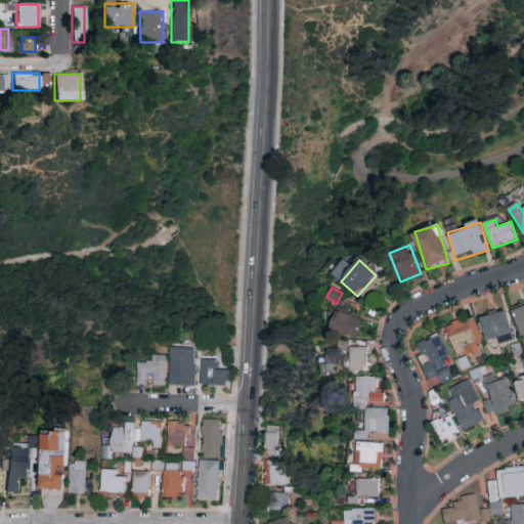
[(523,336),(521,337),(513,309),(523,305),(523,336)]
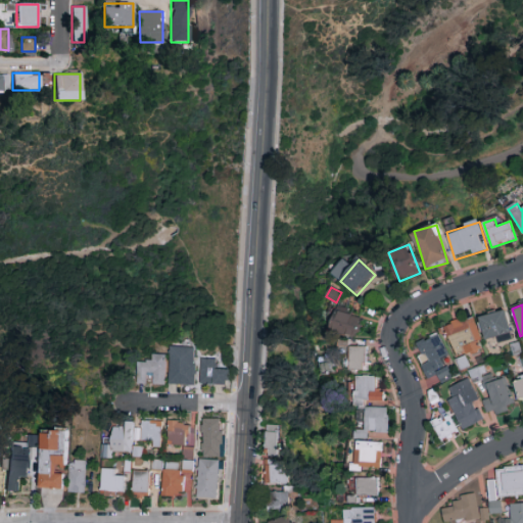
[(354,338),(330,329),(337,310),(362,319),(354,338)]
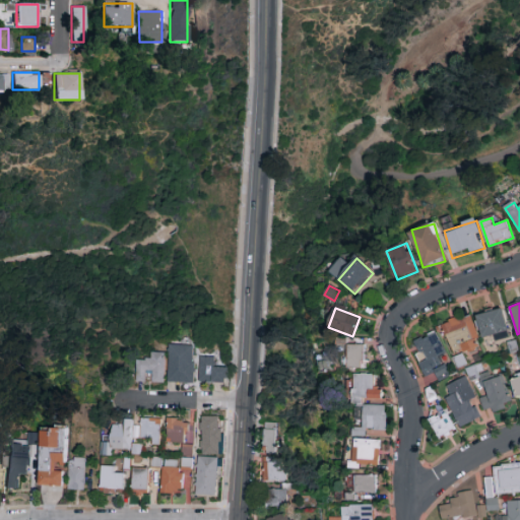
[(508,332),(481,337),(477,315),(503,310),(508,332)]
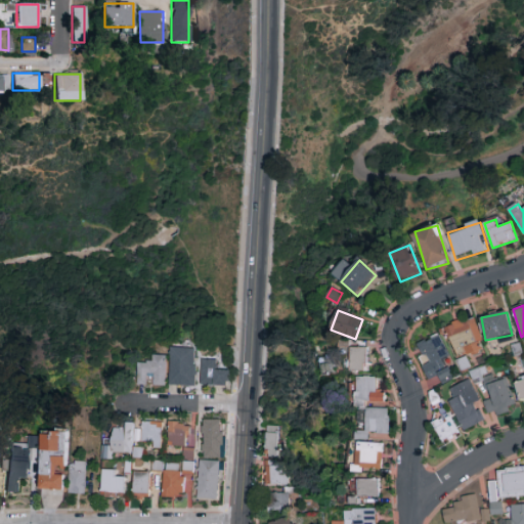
[(483,348),(455,358),(444,328),(471,317),(483,348)]
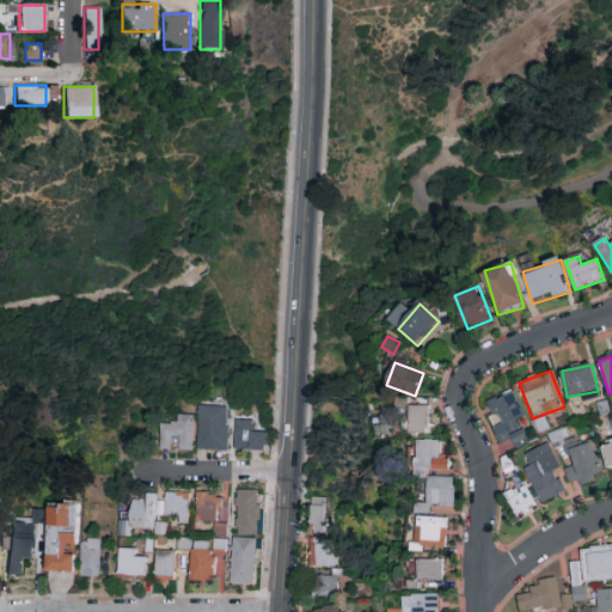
[(515,450),(510,439),(501,445),(493,428),(500,424),(489,402),(512,391),(525,416),(518,420),(528,442),(515,450)]
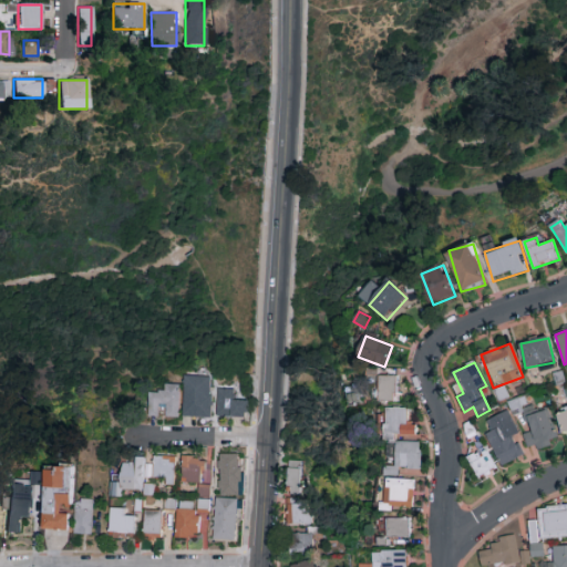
[(212,375),(212,418),(185,418),(185,375),(212,375)]
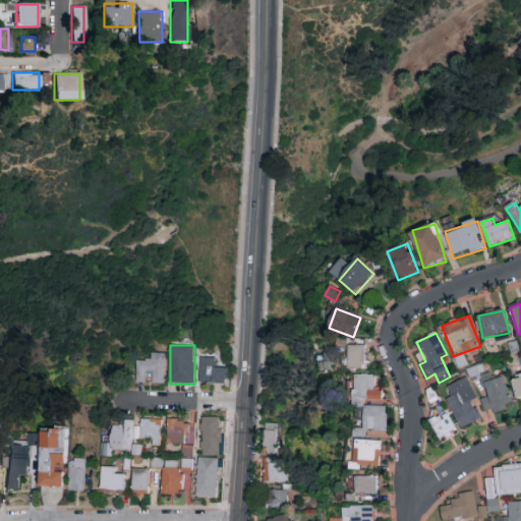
[(349,369),(349,345),(365,345),(365,369),(349,369)]
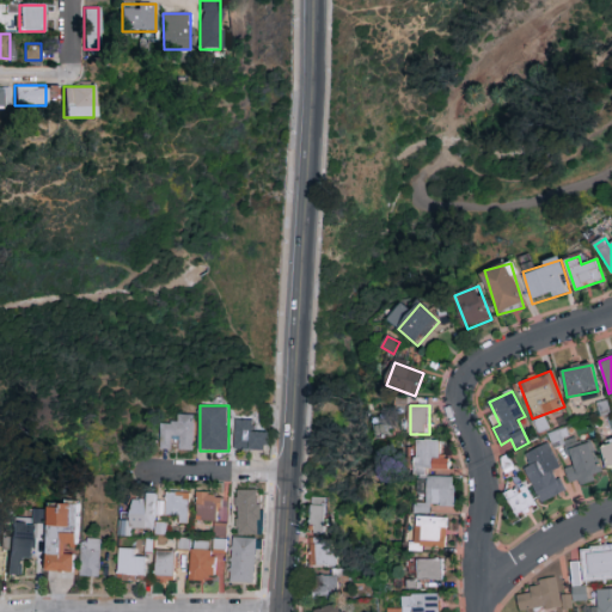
[(163,450),(163,426),(176,426),(176,415),(195,415),(195,450),(163,450)]
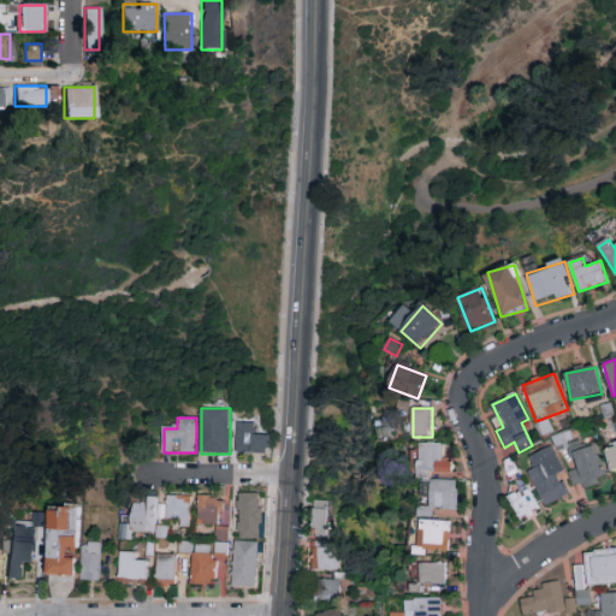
[(237,454),(237,422),(259,422),(259,434),(271,434),(271,454),(237,454)]
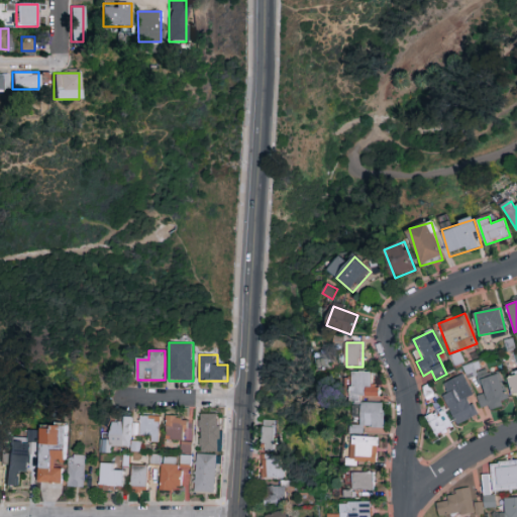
[(379,385),(379,398),(351,398),(351,372),(373,372),(373,385),(379,385)]
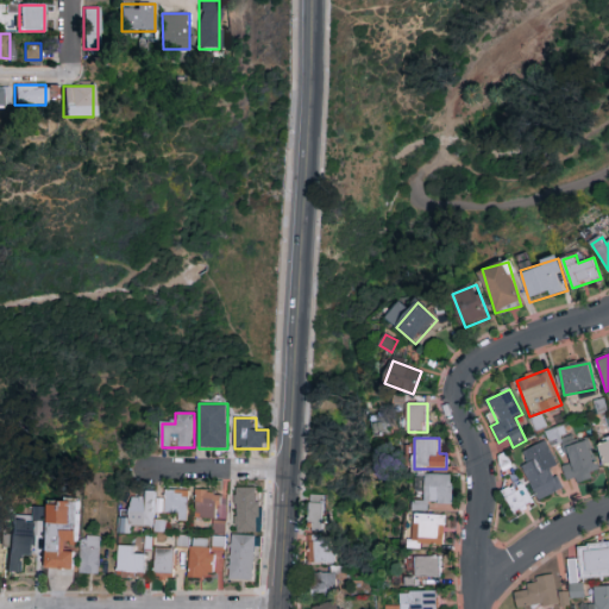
[(577,483),(575,475),(571,476),(563,447),(588,440),(598,477),(577,483)]
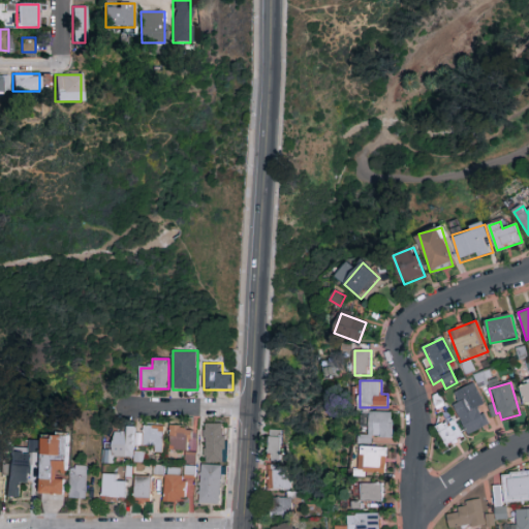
[(528,402),(528,382),(519,385),(523,404),(528,402)]
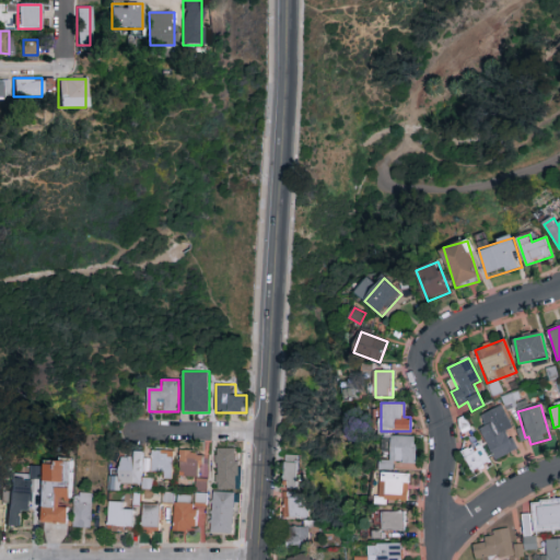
[(512,429),(506,432),(515,451),(494,461),(480,429),(486,426),(481,416),(501,406),(512,429)]
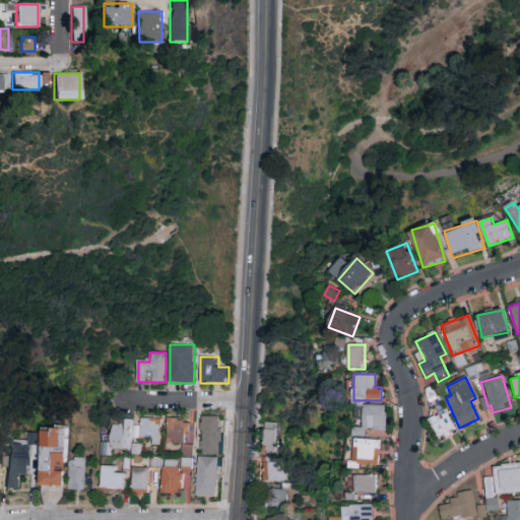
[(428,420),(438,414),(429,400),(435,396),(457,429),(441,440),(428,420)]
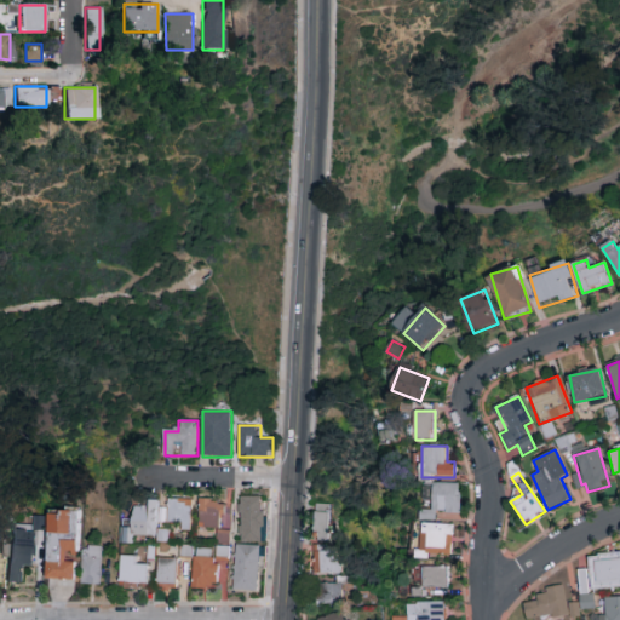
[(423,511),(432,511),(432,483),(461,484),(461,515),(423,515),(423,511)]
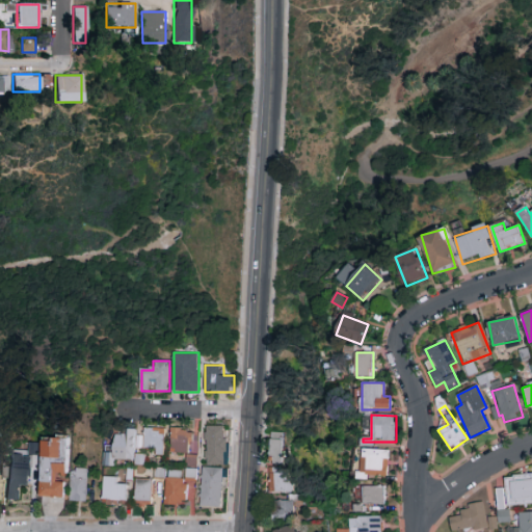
[(227,426),(227,466),(206,466),(206,426),(227,426)]
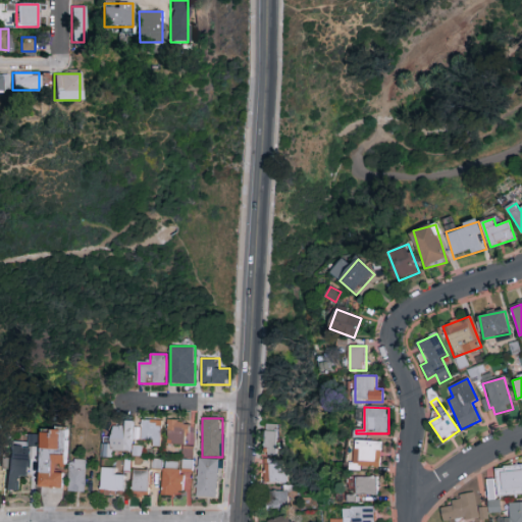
[(160,447),(151,446),(151,441),(142,441),(142,421),(161,421),(160,447)]
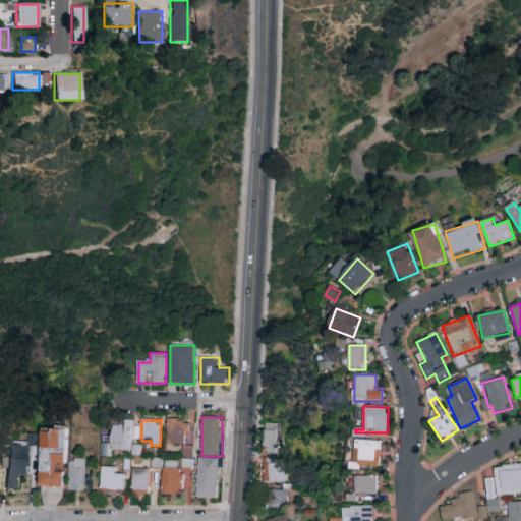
[(189,420),(189,445),(167,445),(167,420),(189,420)]
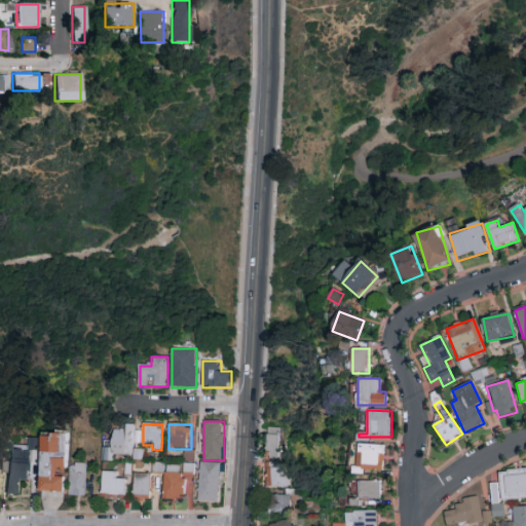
[(132,455),(115,454),(114,461),(101,460),(101,447),(113,448),(115,426),(134,427),(132,455)]
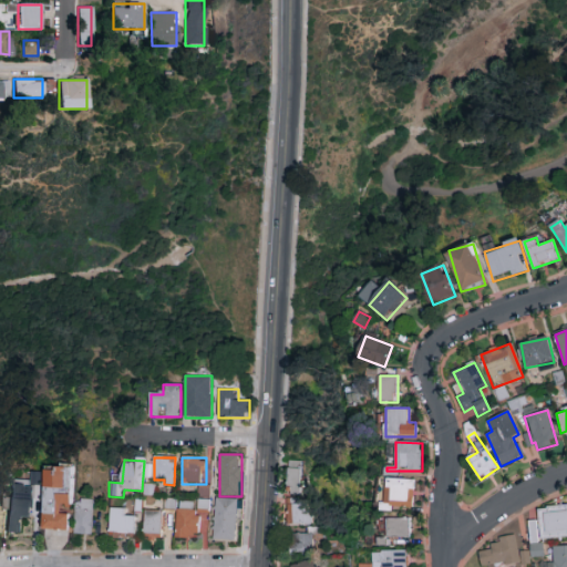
[(302,495),(288,495),(288,461),(302,461),(302,495)]
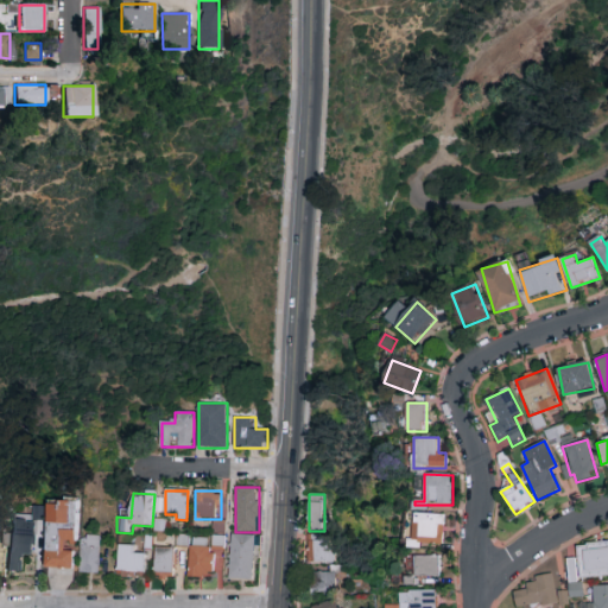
[(45,569),(49,500),(78,501),(76,570),(45,569)]
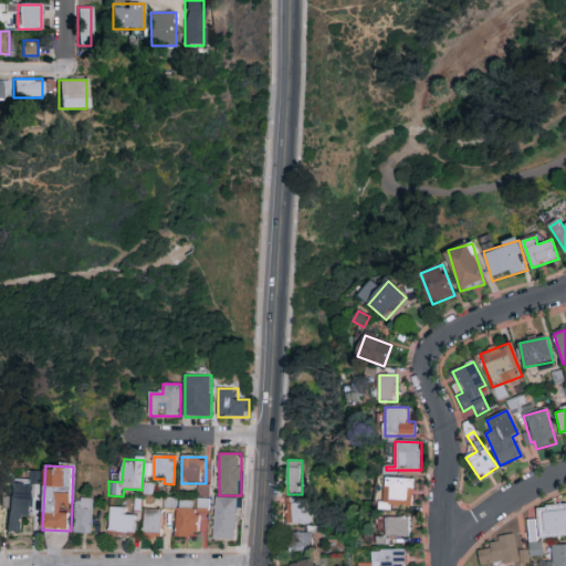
[(413,506),(386,506),(386,479),(413,479),(413,506)]
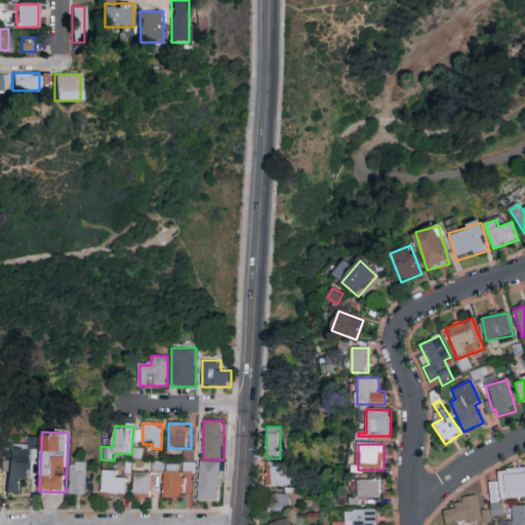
[(193,451),(192,459),(184,458),(186,450),(193,451)]
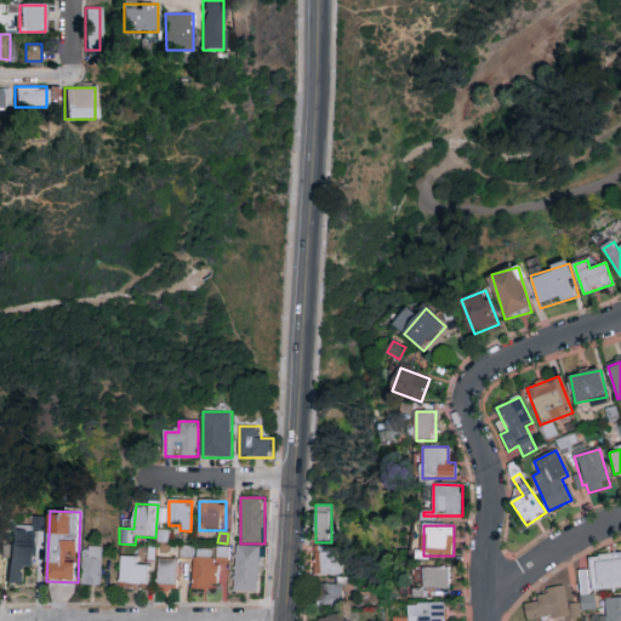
[(24,569),(23,584),(9,584),(10,545),(38,546),(38,569),(24,569)]
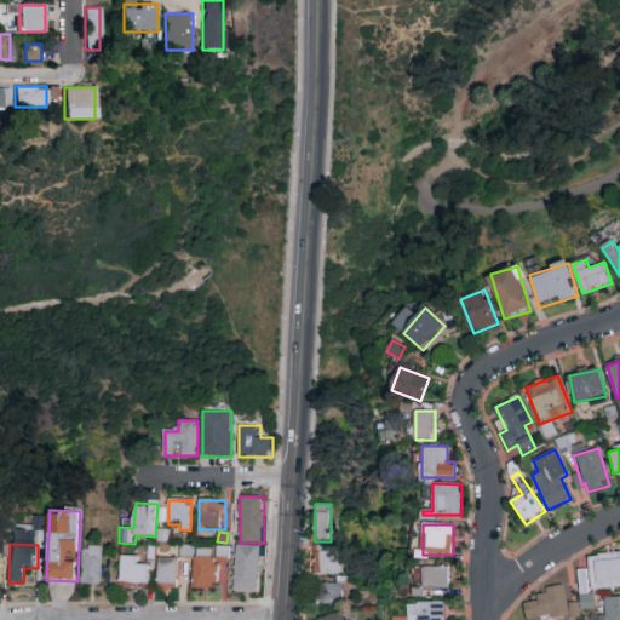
[(84,546),(102,546),(101,585),(82,584),(84,546)]
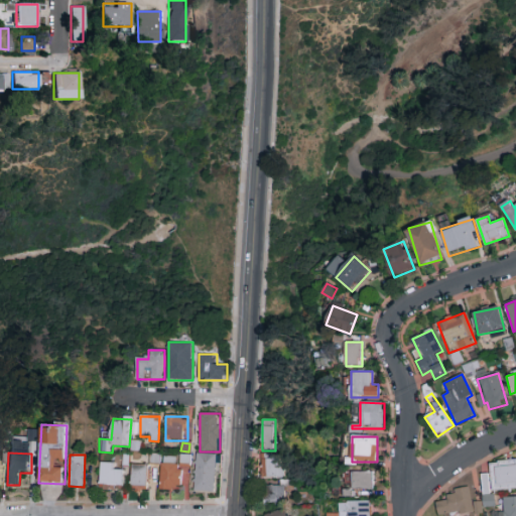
[(217,455),(217,492),(196,492),(196,455),(217,455)]
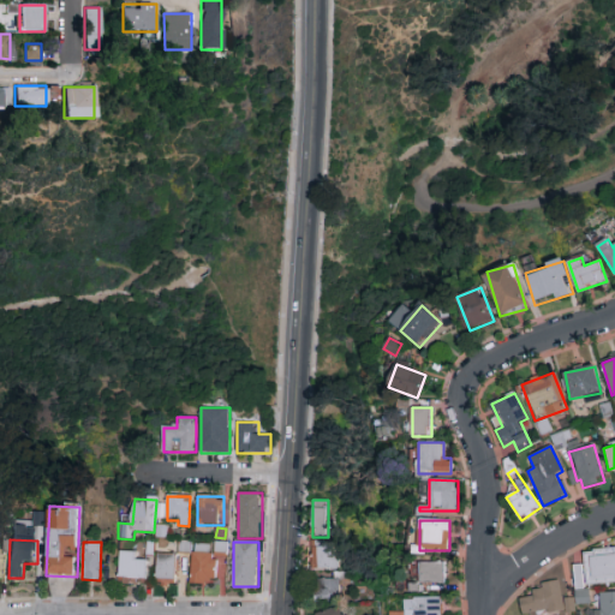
[(191,584),(191,545),(214,545),(214,584),(191,584)]
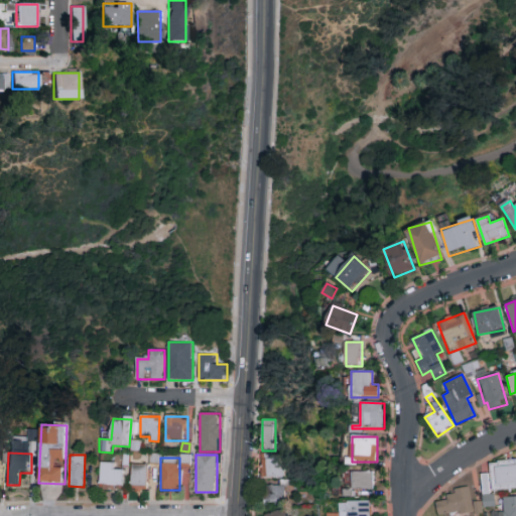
[(261,458),(283,458),(283,478),(261,478),(261,458)]
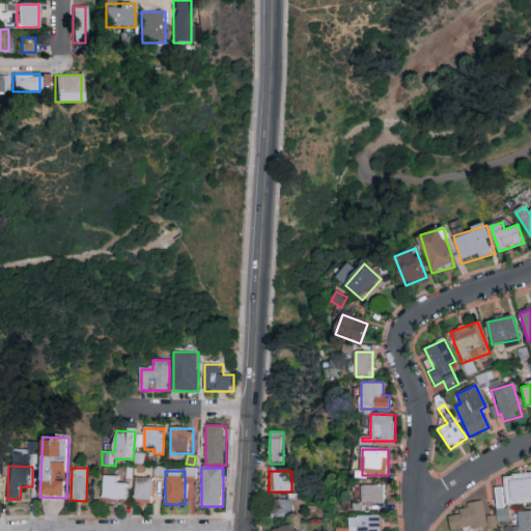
[(530,502),(507,504),(508,520),(496,521),(497,528),(450,530),(450,516),(459,516),(459,506),(484,504),(484,518),(497,518),(496,487),(505,487),(504,475),(530,473),(530,502)]
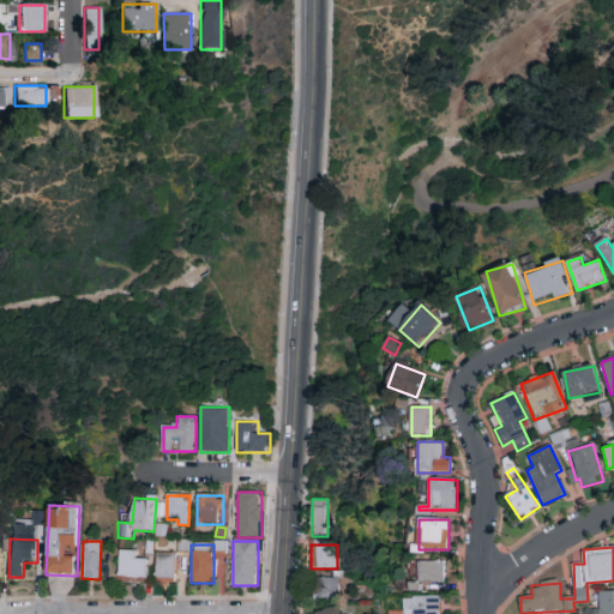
[(145,559),(145,583),(119,583),(119,551),(136,551),(136,559),(145,559)]
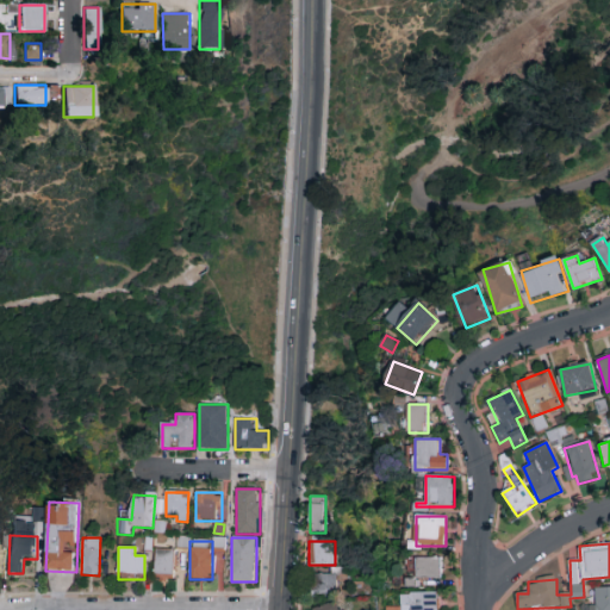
[(174,548),(174,579),(155,579),(155,548),(174,548)]
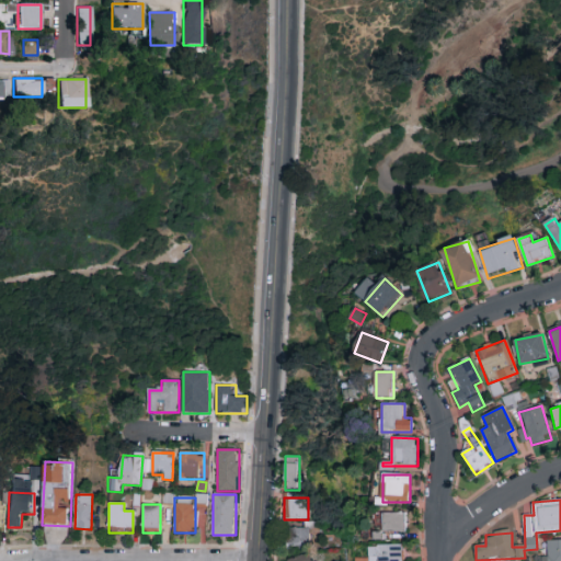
[(407,533),(384,533),(384,514),(407,514),(407,533)]
